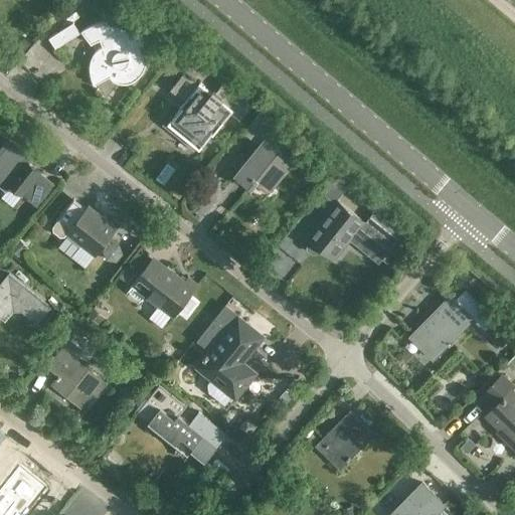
[(87,0),(98,9),(105,0),(87,0)]
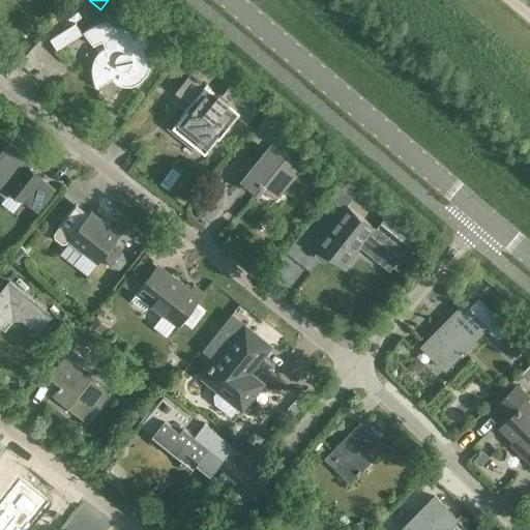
[(141,80),(145,78),(147,72),(149,67),(150,61),(149,56),(149,51),(147,45),(145,40),(142,35),(138,31),(134,28),(129,25),(124,23),(118,22),(113,21),(108,21),(102,22),(96,24),(92,26),(87,29),(83,33),(98,53),(96,58),(94,64),(93,70),(93,76),(94,82),(96,88),(114,81),(119,82),(124,83),(129,83),(136,82),(141,80)]
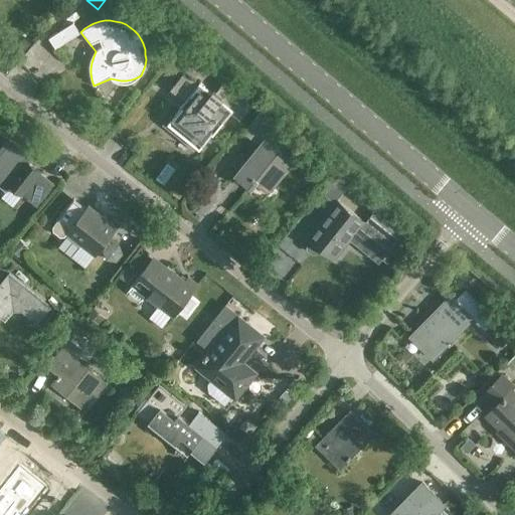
[(55,47),(79,32),(72,22),(48,37),(55,47)]
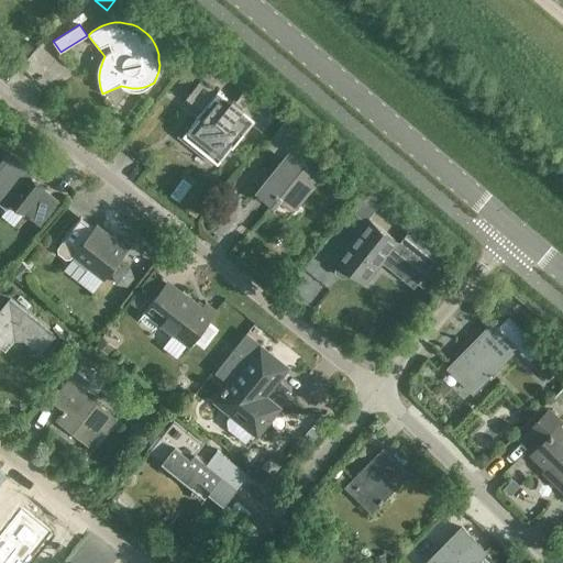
[(232,100),(218,89),(217,90),(201,78),(185,98),(201,110),(196,117),(197,118),(183,135),(218,163),(232,145),(233,146),(252,123),(263,132),(277,113),(245,88),(235,100),(233,99),(232,100)]
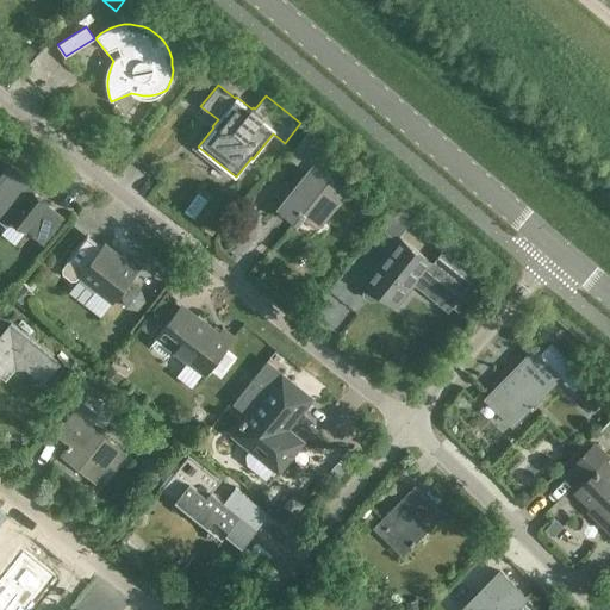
[(349,188),(321,166),(331,151),(310,134),(288,160),(306,174),(277,210),(311,236),(349,188)]
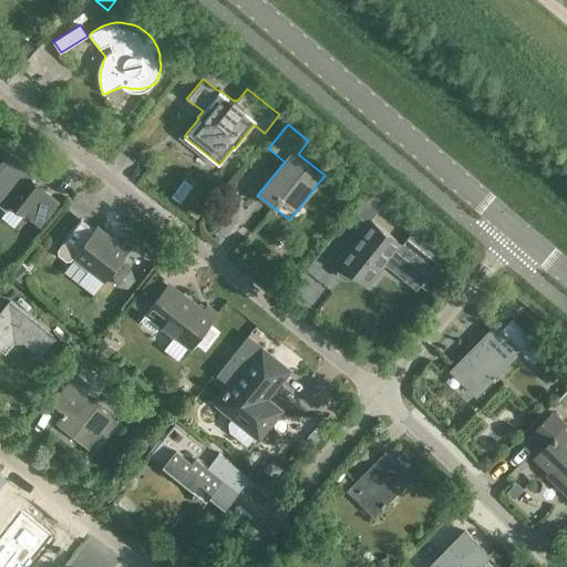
[(8,156),(0,166),(0,203),(4,206),(7,203),(38,227),(58,202),(28,178),(31,174),(8,156)]
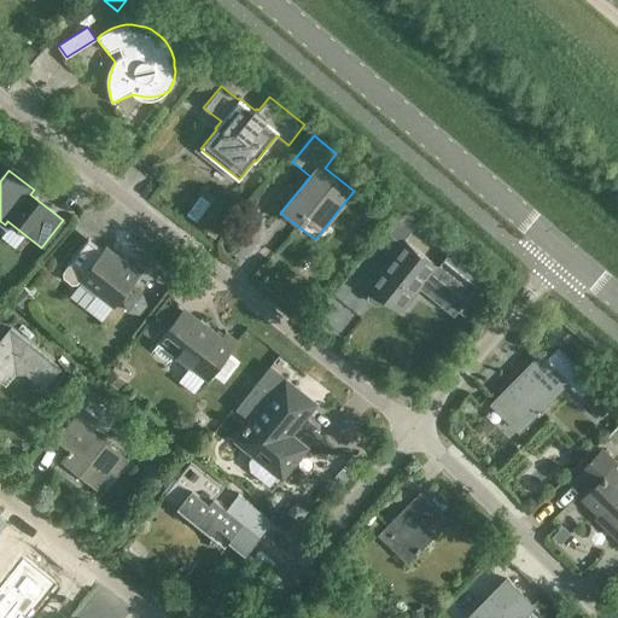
[(389,192),(372,202),(379,215),(396,207),(389,192)]
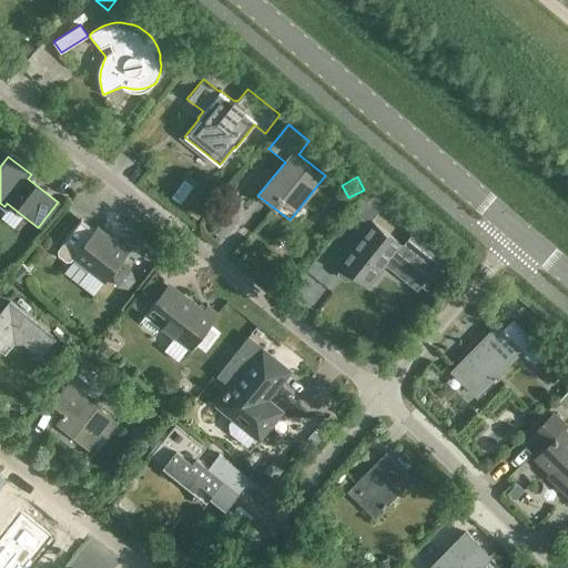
[(72,260),(74,257),(105,281),(132,246),(122,239),(119,243),(98,227),(95,231),(80,220),(58,249),(59,254),(67,261),(72,260)]
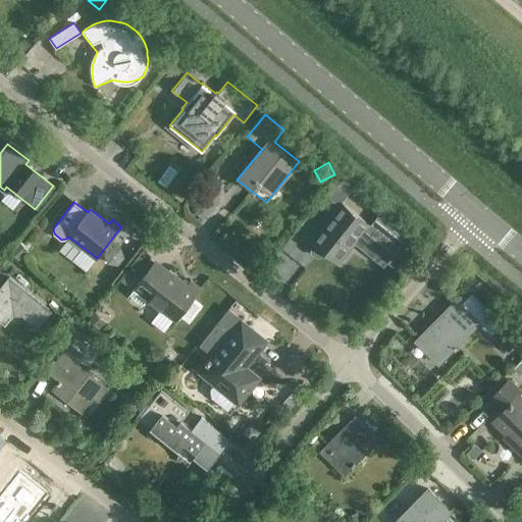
[(316,245),(312,250),(312,254),(317,258),(320,257),(325,252),(338,262),(358,238),(387,260),(396,250),(375,233),(376,231),(343,204),(313,242),(316,245)]
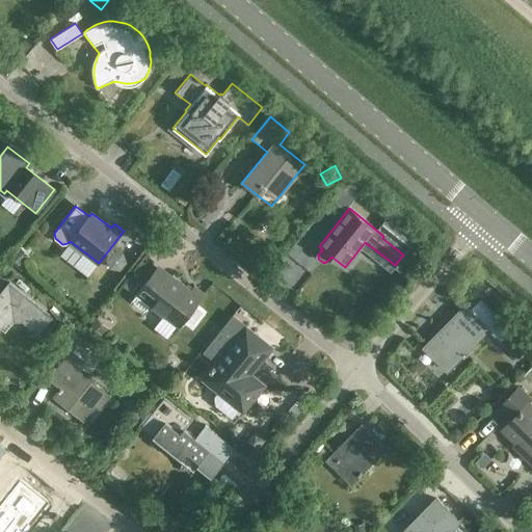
[(8,236),(3,242),(9,247),(15,241),(8,236)]
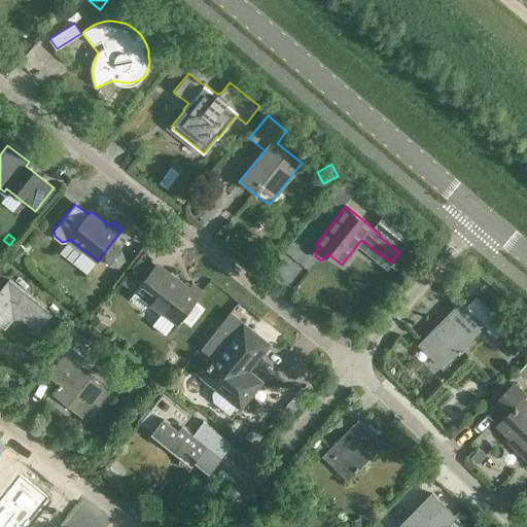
[(11,253),(19,261),(28,253),(21,245),(11,253)]
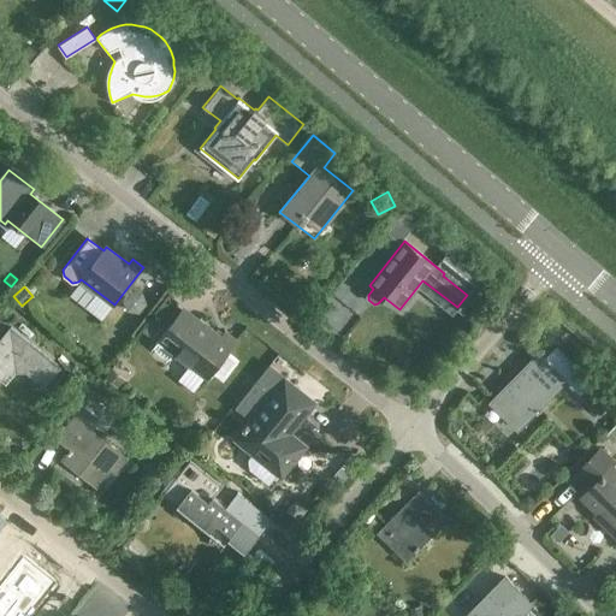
[(130,289),(123,298),(128,309),(140,311),(147,302),(142,291),(130,289)]
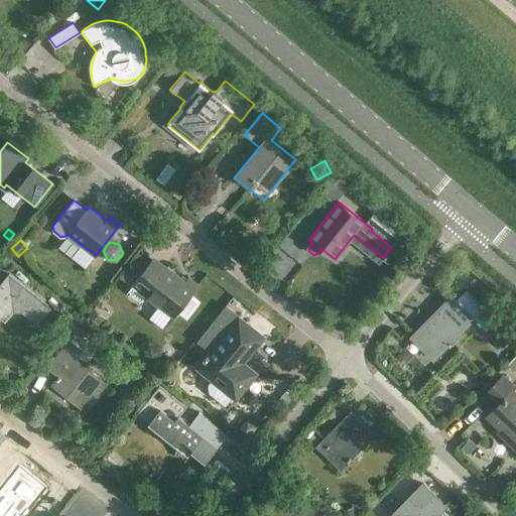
[(146,260),(137,252),(129,262),(138,270),(146,260)]
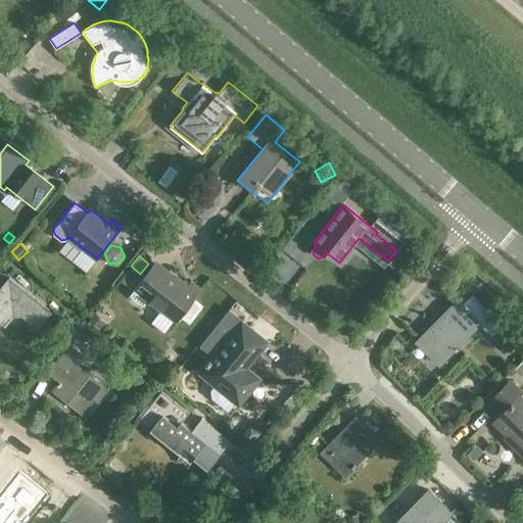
[(148,299),(177,321),(200,290),(191,282),(188,286),(169,272),(167,274),(153,264),(135,289),(131,293),(132,298),(140,304),(144,303),(148,299)]
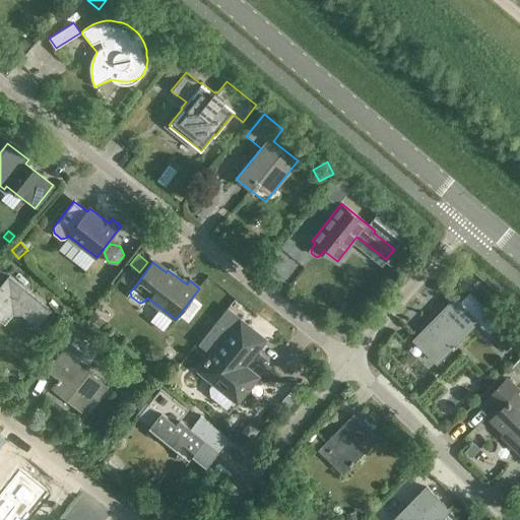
[(0,318),(9,307),(16,306),(38,323),(50,308),(9,276),(0,286),(0,318)]
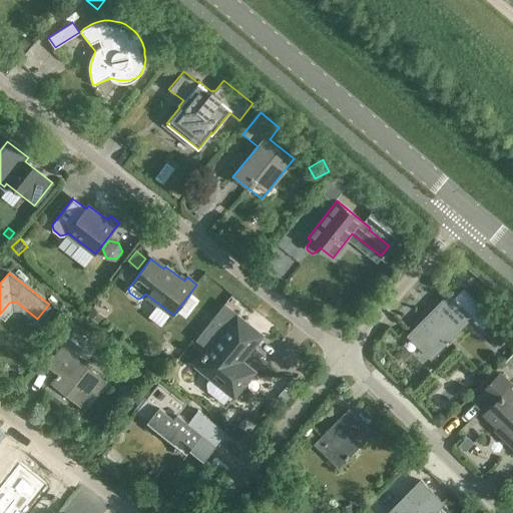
[(510,335),(494,319),(463,288),(453,298),(448,294),(408,335),(431,357),(471,317),(500,345),(510,335)]
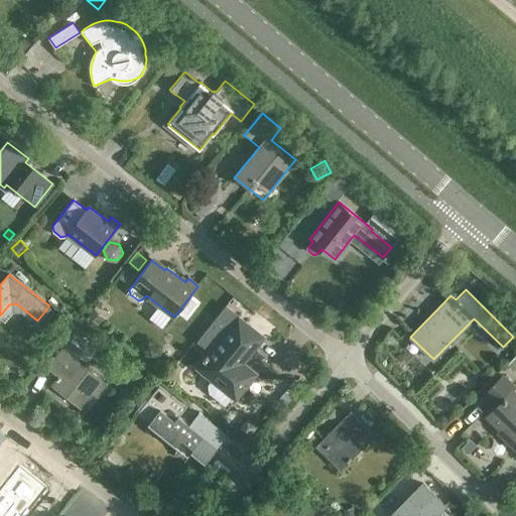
[(223,384),(235,394),(241,386),(243,388),(253,376),(244,369),(245,367),(237,361),(259,334),(239,316),(225,306),(198,341),(211,352),(200,365),(214,377),(217,373),(226,381),(223,384)]
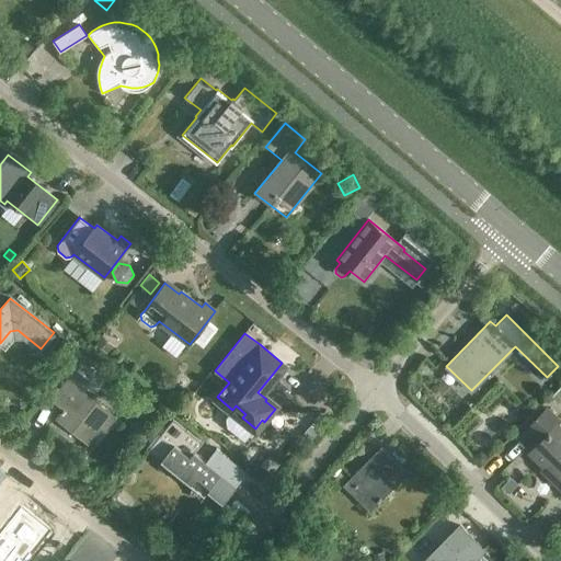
[(105,353),(113,344),(102,335),(95,344),(105,353)]
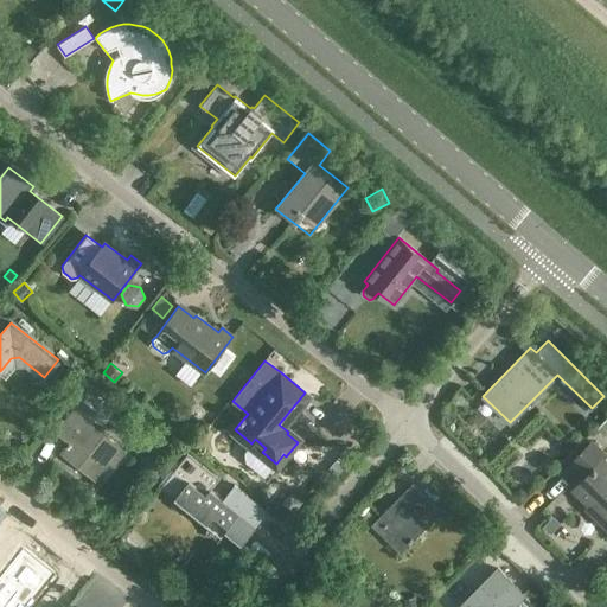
[(69,441),(61,451),(96,479),(113,457),(117,460),(125,449),(88,420),(95,411),(81,400),(56,432),(69,441)]
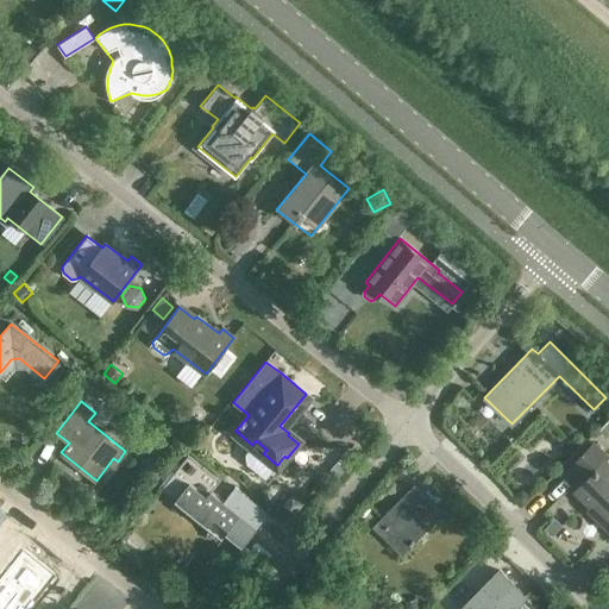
[(606,438),(608,433),(608,418),(597,429),(606,438)]
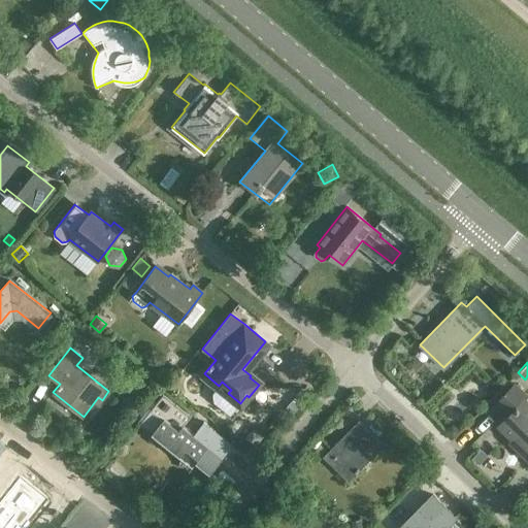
[(527,402),(524,398),(527,395),(515,383),(496,401),(508,414),(498,424),(519,443),(516,447),(527,459),(527,402)]
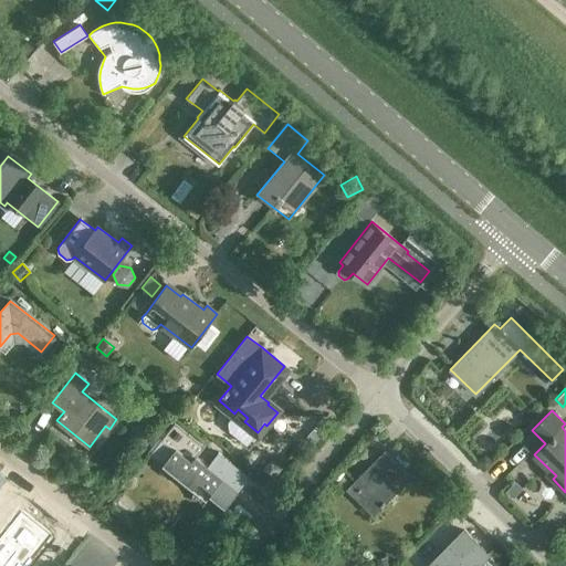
[(322,417),(304,438),(313,444),(331,425),(322,417)]
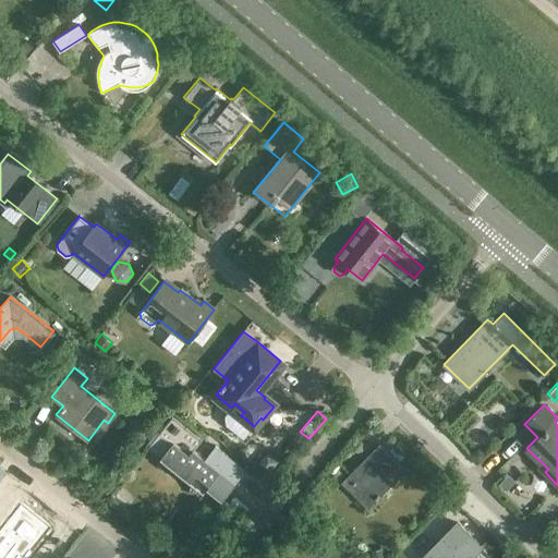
[(205,459),(197,452),(205,443),(172,415),(147,447),(159,458),(158,459),(187,483),(191,478),(220,501),(234,483),(215,466),(219,461),(209,452),(205,459)]
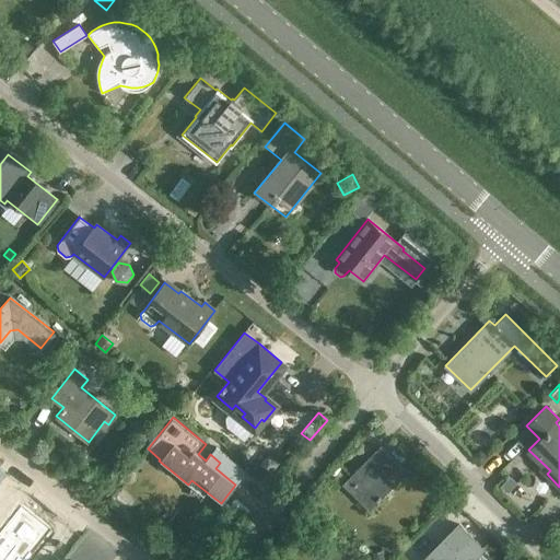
[(258,455),(268,466),(284,452),(273,441),(258,455)]
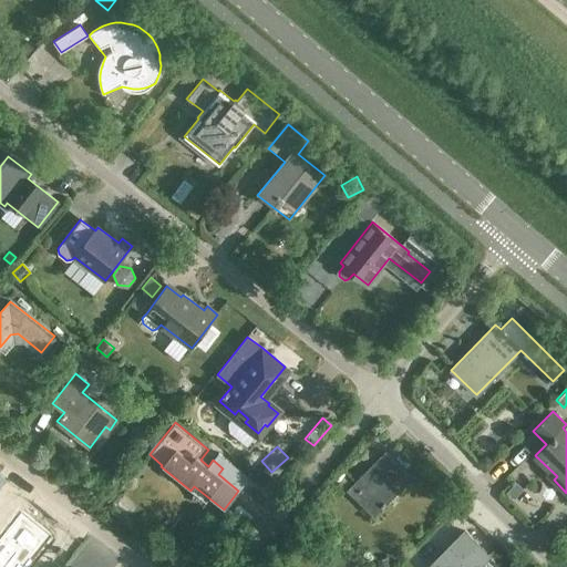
[(218,452),(213,460),(223,468),(218,474),(238,491),(249,476),(218,452)]
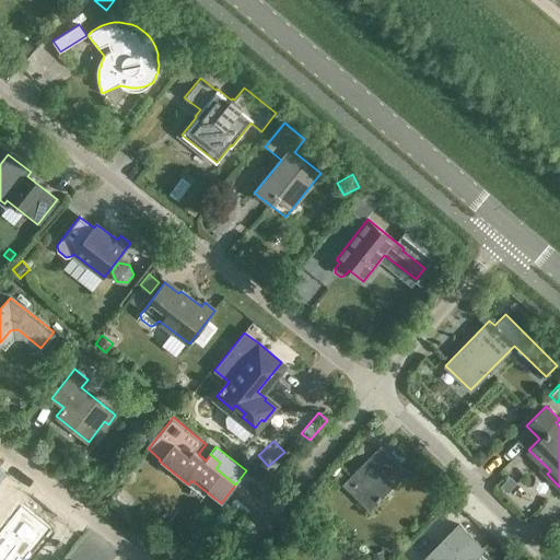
[(405,471),(381,447),(343,483),(368,509),(405,471)]
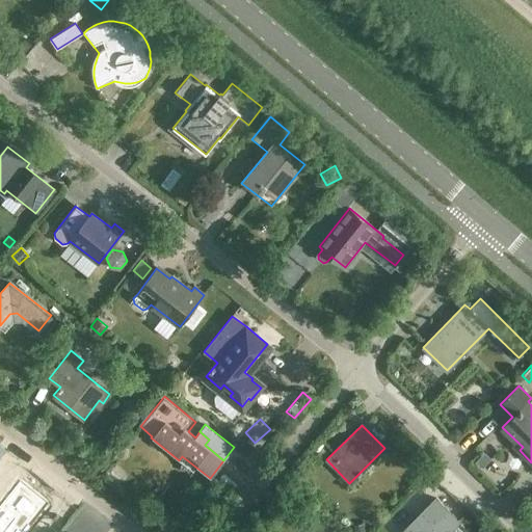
[(454,430),(450,433),(456,441),(460,436),(463,433),(456,427),(454,430)]
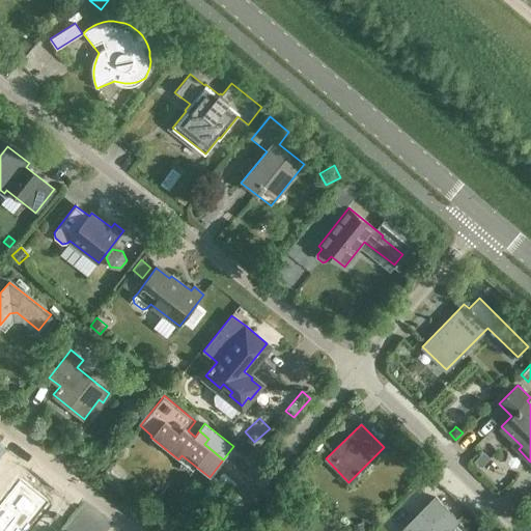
[(479,455),(474,460),(480,467),(485,462),(490,457),(483,451),(479,455)]
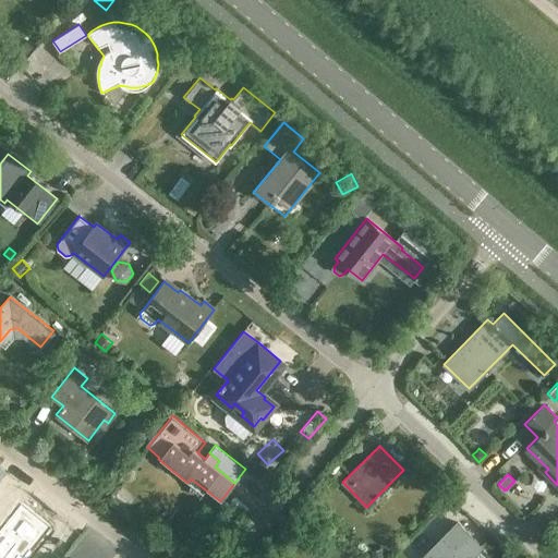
[(0,557),(25,557),(50,528),(21,505),(0,530),(0,557)]
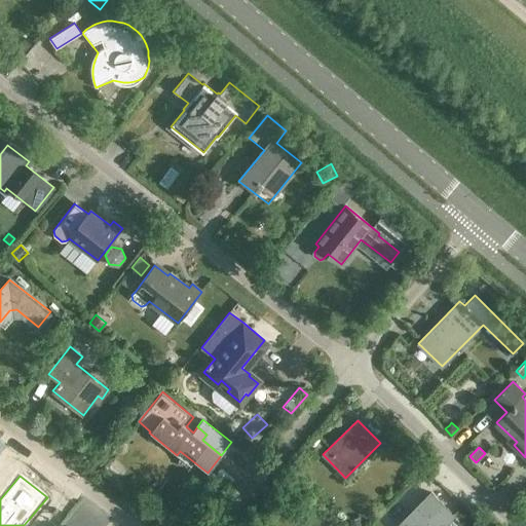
[(201,490),(195,497),(200,502),(205,505),(212,498),(207,494),(201,490)]
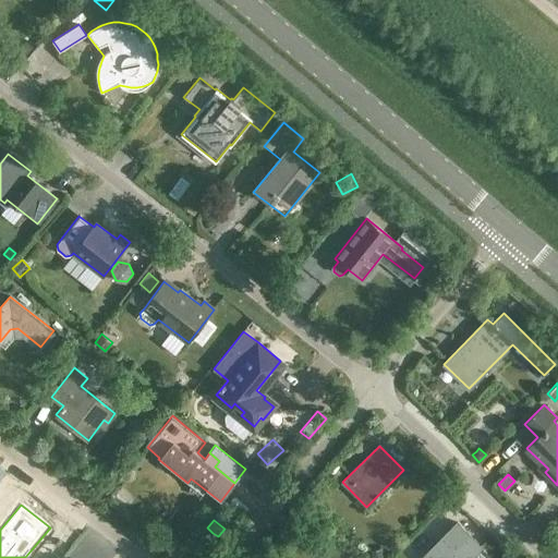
[(471,557),(482,547),(458,523),(422,557),(471,557)]
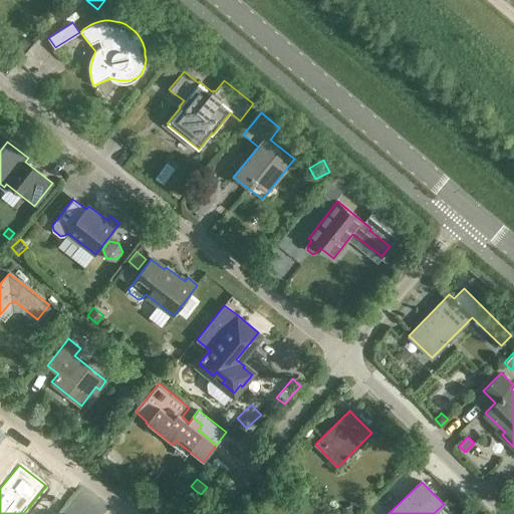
[(352,513),(350,505),(341,507),(342,513),(352,513)]
